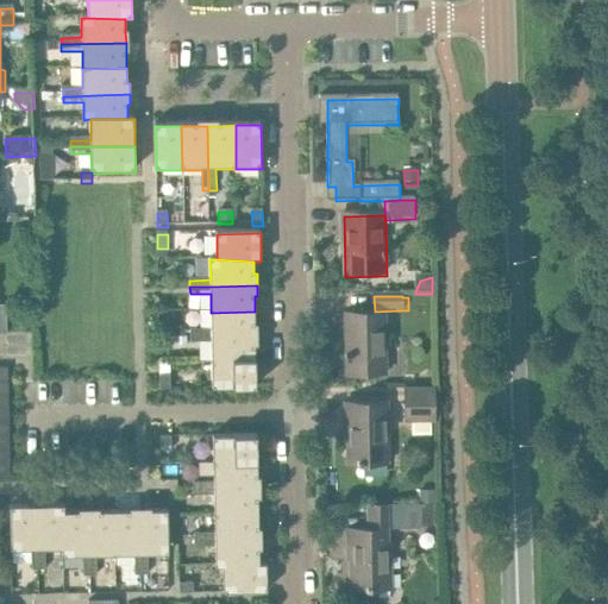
[(430,300),(418,300),(418,310),(430,310),(430,300)]
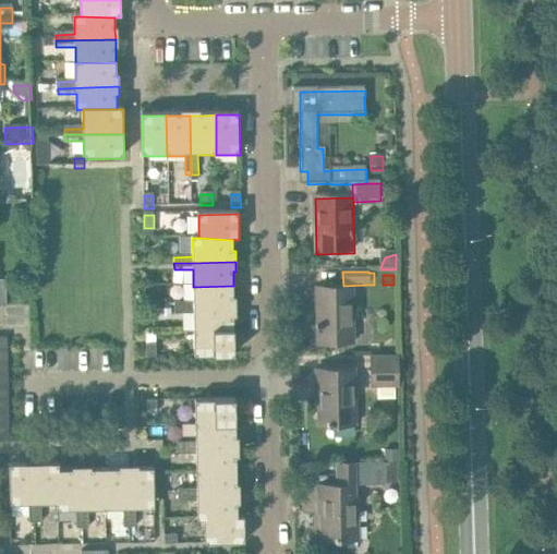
[(193,304),(174,304),(174,310),(194,310),(234,309),(237,309),(237,299),(233,299),(233,287),(233,286),(193,287),(193,304)]
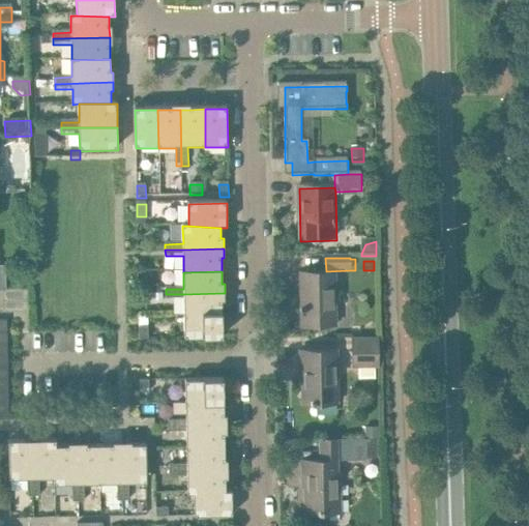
[(302,329),(338,328),(336,275),(301,275),(302,329)]
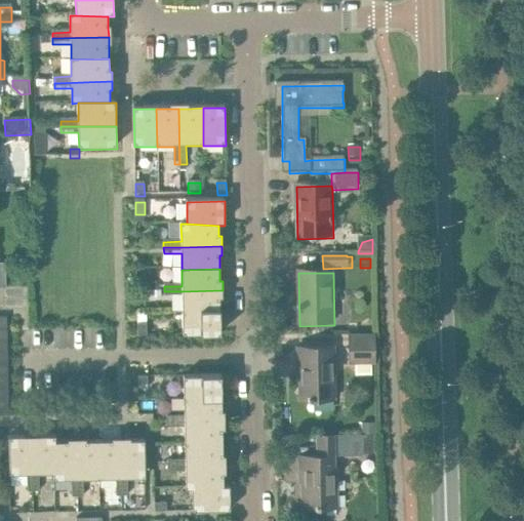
[(183,291),(164,291),(164,292),(164,297),(183,297),(183,313),(220,311),(220,298),(222,298),(223,298),(223,290),(220,290),(183,291)]
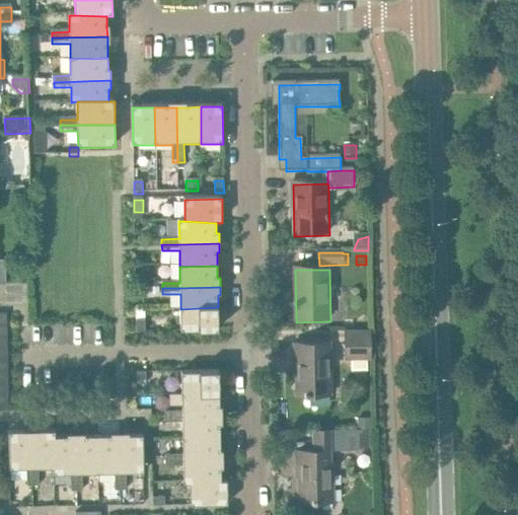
[(218,307),(180,309),(180,311),(180,333),(199,333),(218,332),(218,311),(218,307)]
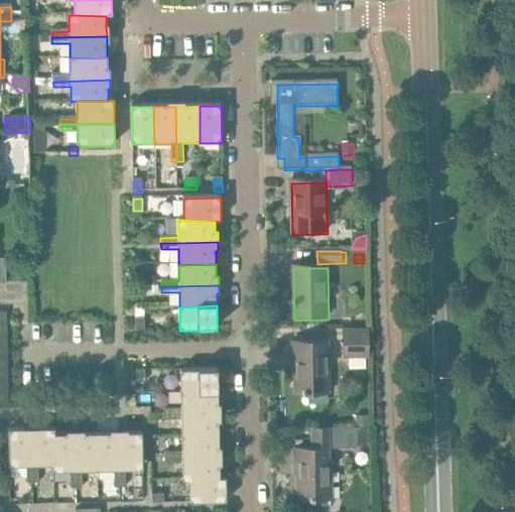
[(136,321),(136,333),(144,332),(144,321),(136,321)]
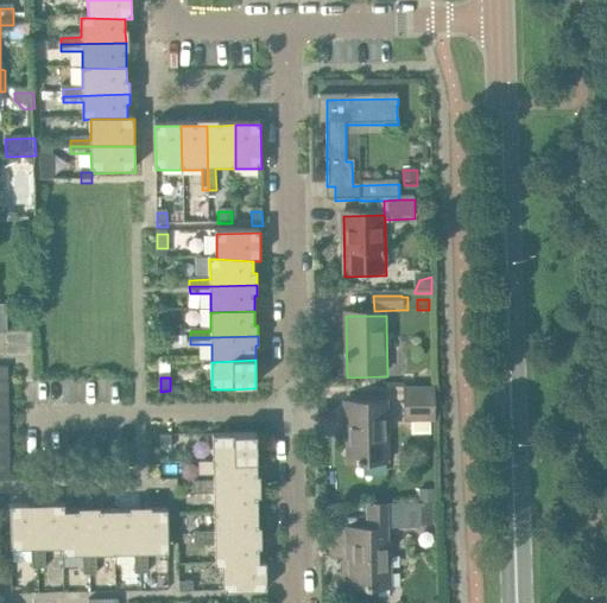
[(435,389),(403,389),(404,425),(435,424),(435,389)]
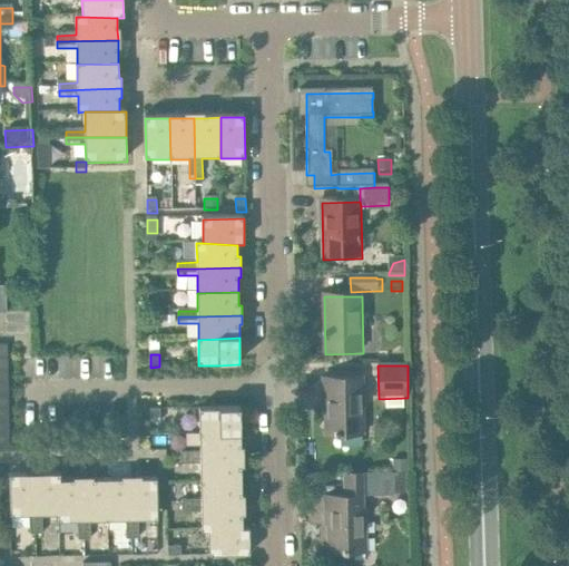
[(326,438),(364,437),(363,379),(325,380),(326,438)]
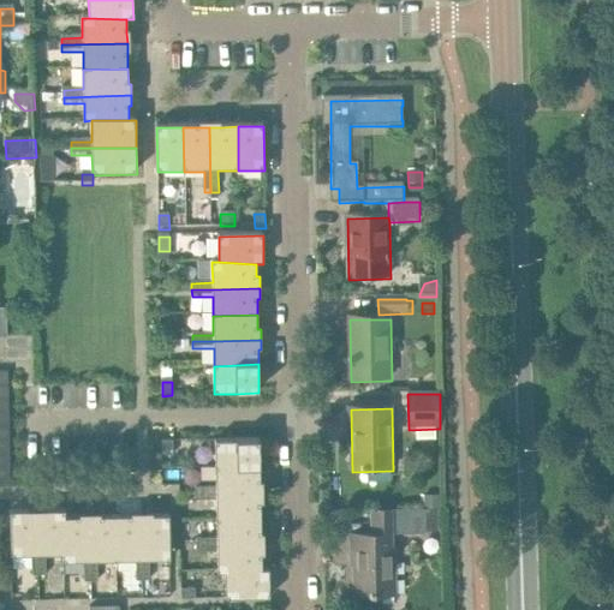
[(0,430),(0,442),(10,443),(10,430),(0,430)]
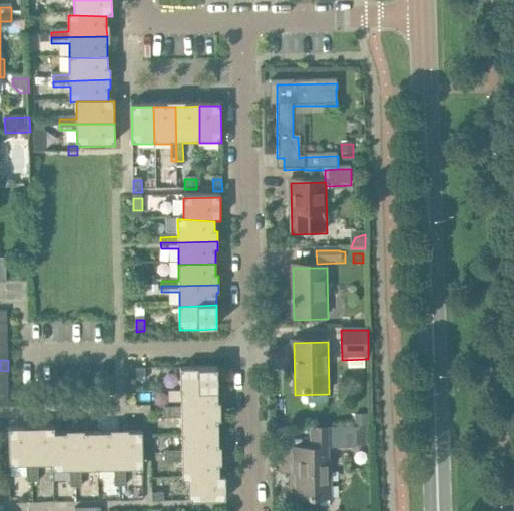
[(0,370),(0,382),(8,382),(8,371),(0,370)]
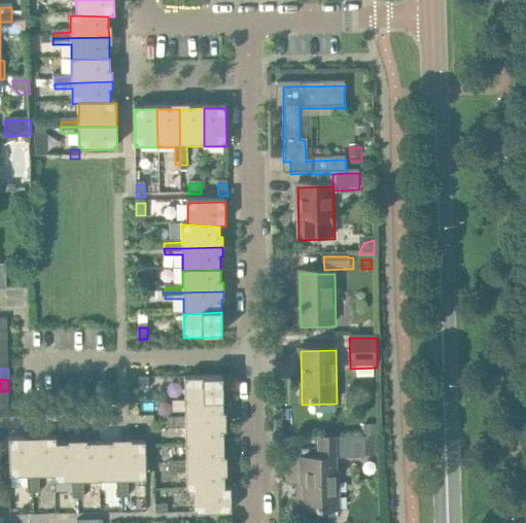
[(202,379),(184,379),(185,403),(185,405),(222,404),(222,403),(222,379),(202,379)]
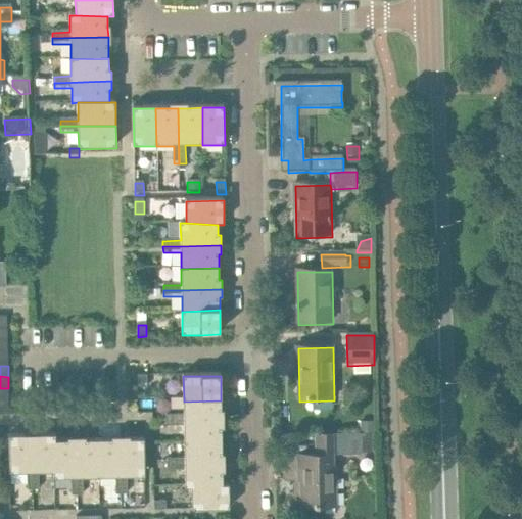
[(147,389),(147,378),(138,378),(139,389),(147,389)]
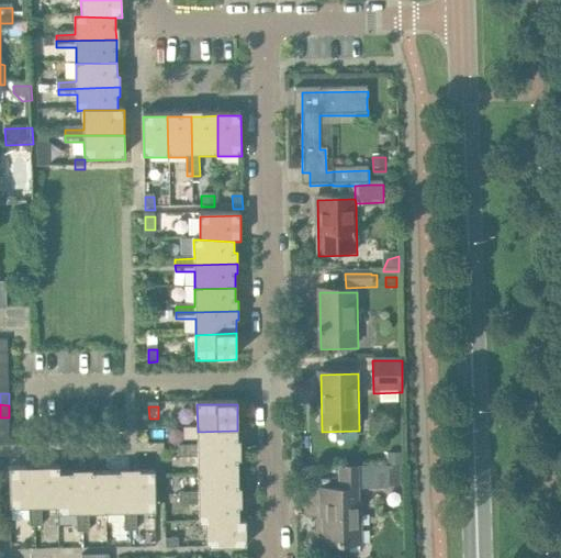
[(0,417),(0,430),(9,431),(9,417),(0,417)]
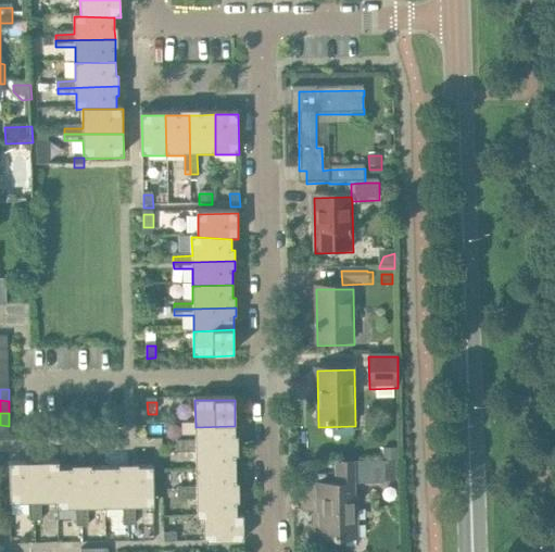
[(0,425),(0,438),(10,438),(9,426),(0,425)]
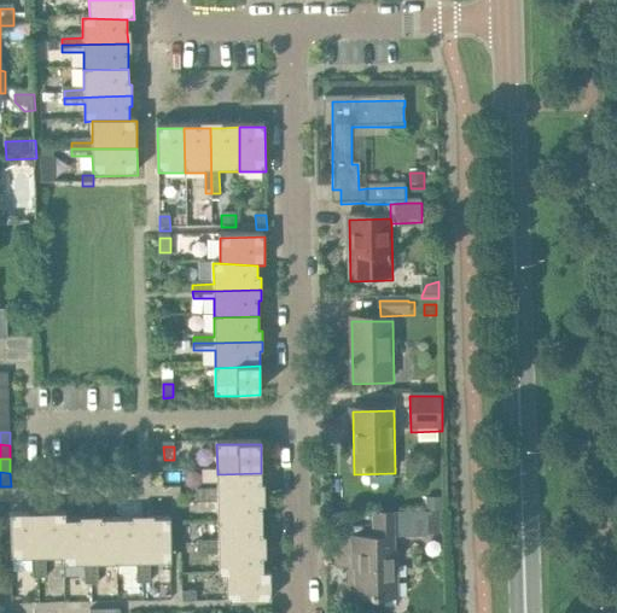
[(217,491),(197,492),(197,498),(197,500),(262,498),(261,473),(217,474),(217,491)]
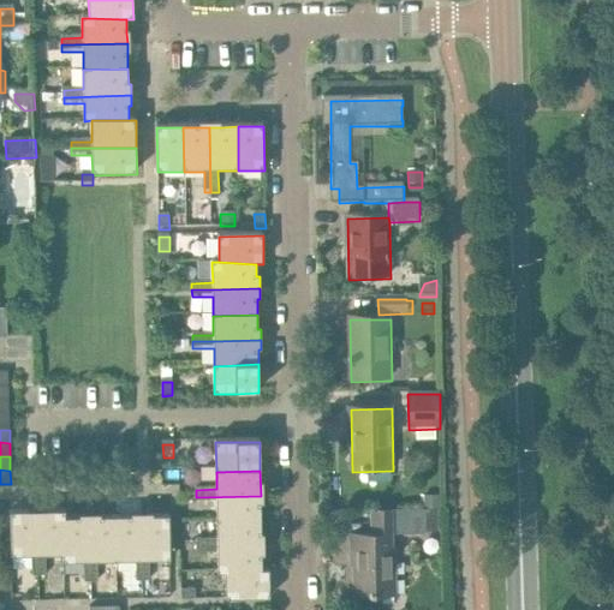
[(261,496),(196,497),(196,503),(216,503),(216,520),(261,520),(261,496)]
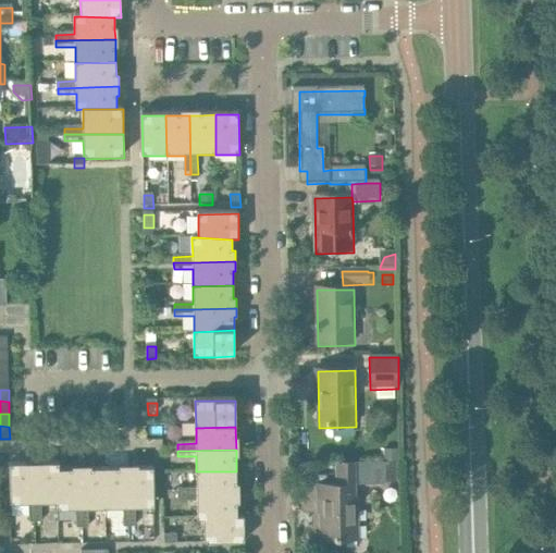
[(399,452),(384,452),(384,466),(385,466),(386,466),(397,466),(399,466),(399,452)]
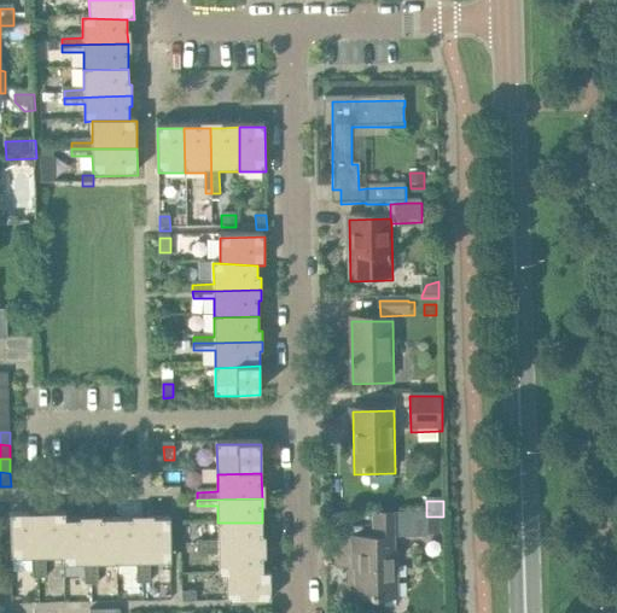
[(11,517),(12,561),(33,560),(33,582),(41,581),(40,515),(11,517)]
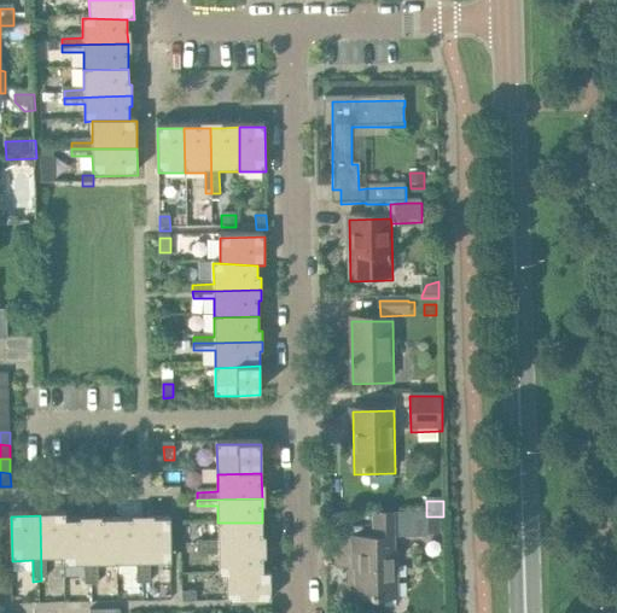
[(40,515),(41,581),(47,581),(47,560),(64,560),(67,523),(67,515),(40,515)]
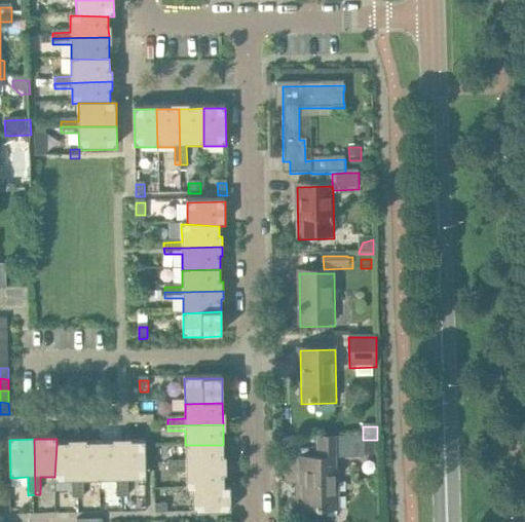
[(336,472),(336,459),(364,459),(364,457),(375,457),(375,440),(365,440),(364,440),(363,440),(319,440),(319,459),(301,459),(301,476),(303,476),(304,510),(317,510),(317,513),(338,512),(338,472),(336,472)]
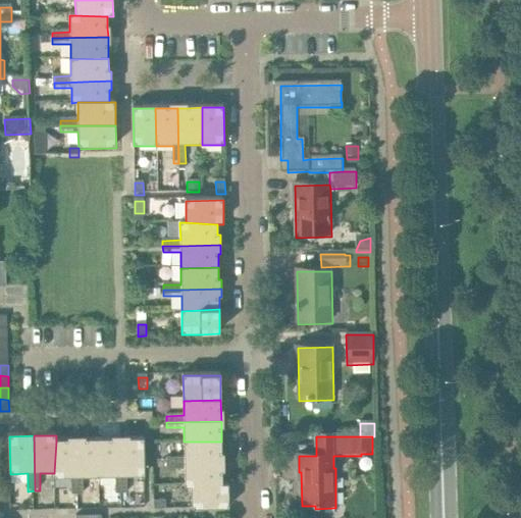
[(121,441),(120,441),(121,496),(127,496),(127,477),(145,477),(144,445),(144,439),(121,441)]
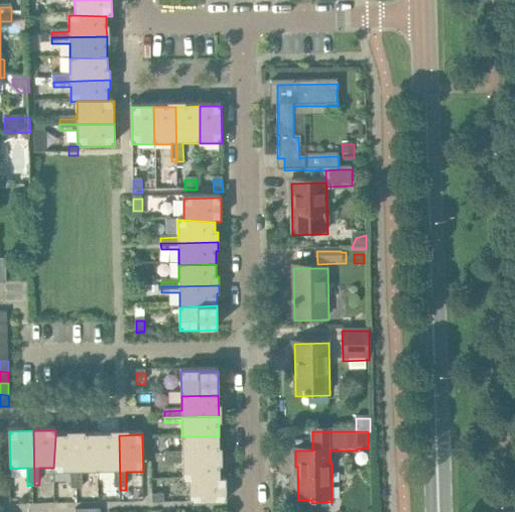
[(55,436),(53,468),(53,474),(71,474),(72,491),(77,490),(76,435),(55,436)]
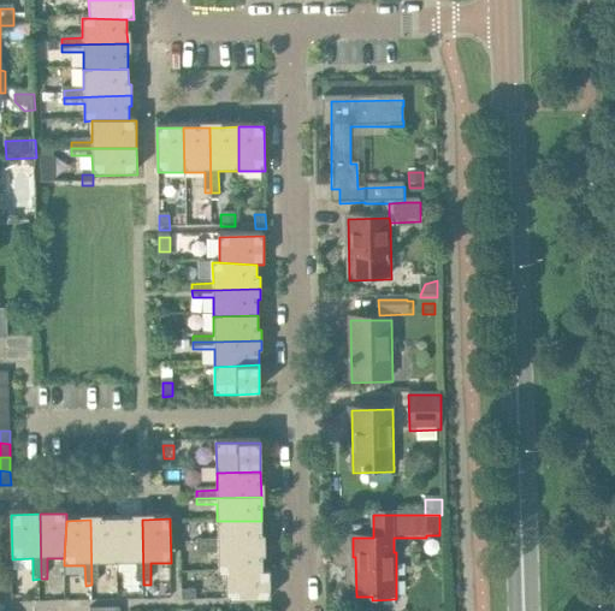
[(117,520),(90,520),(92,585),(99,585),(99,564),(118,564),(117,520)]
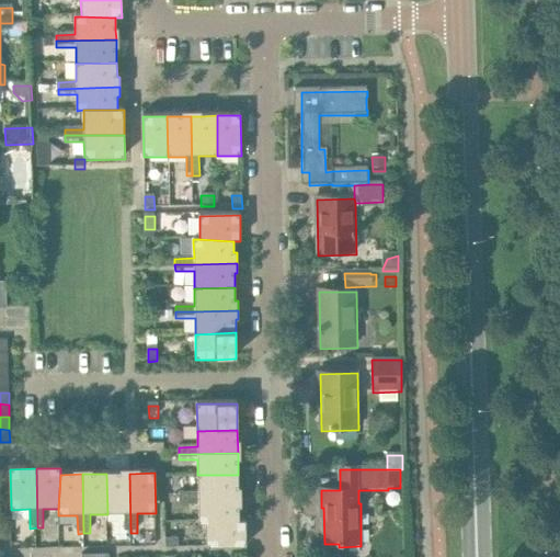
[(109,474),(106,474),(107,514),(109,514),(124,514),(125,533),(130,533),(129,474),(109,474)]
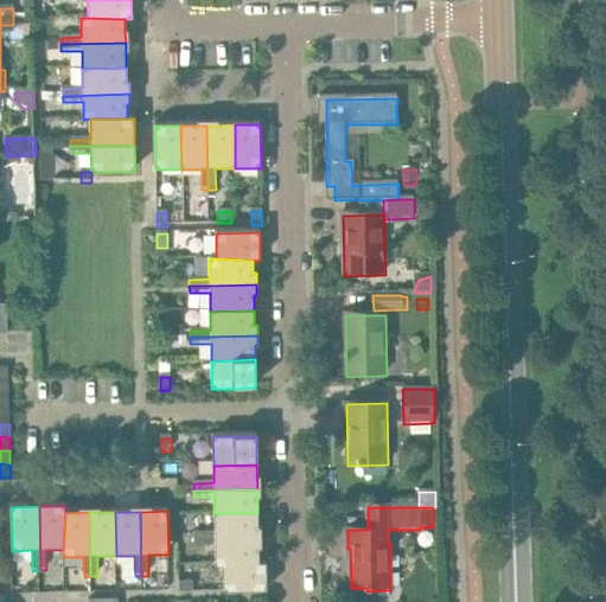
[(215,535),(195,535),(195,542),(215,540),(259,540),(261,540),(261,529),(259,529),(257,513),(214,513),(215,535)]
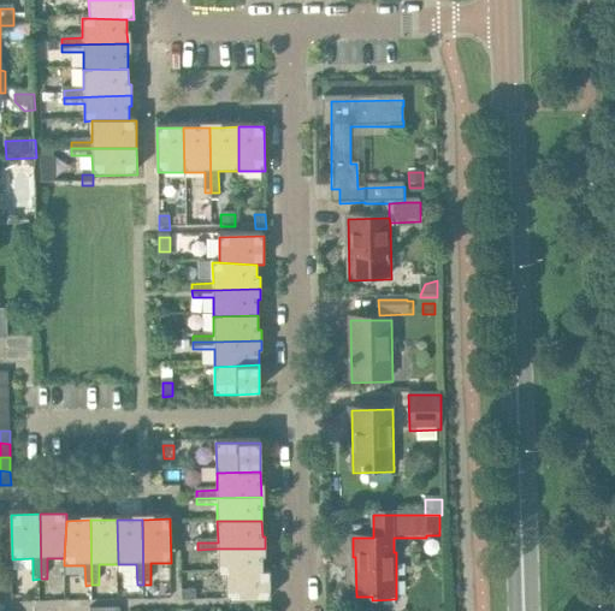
[(218,549),(197,550),(197,556),(218,556),(218,574),(226,574),(264,573),(262,558),(264,558),(265,558),(265,549),(262,549),(218,549)]
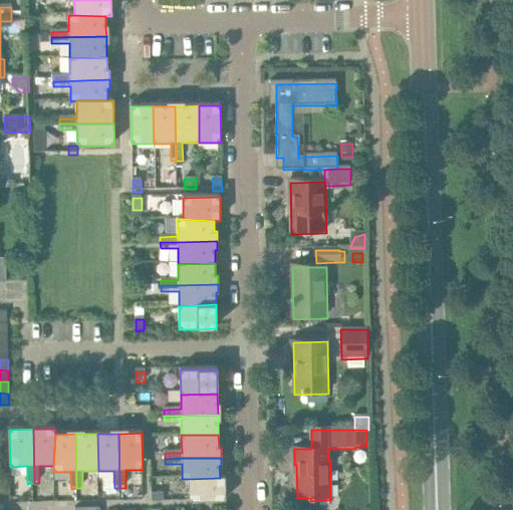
[(220,478),(189,479),(189,481),(189,503),(204,502),(205,502),(226,501),(226,478),(220,478)]
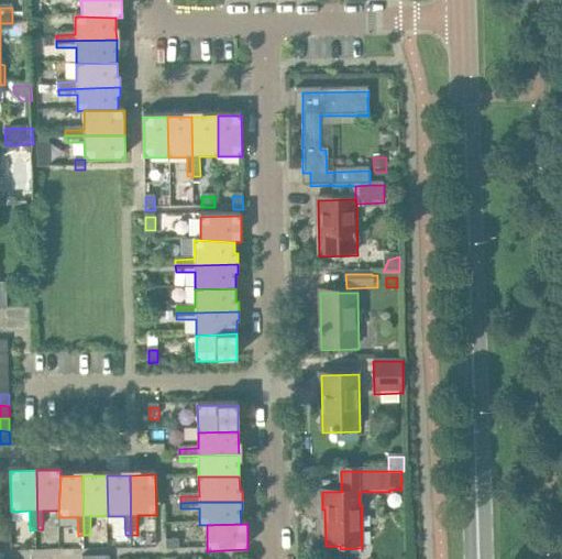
[(166,543),(166,551),(179,551),(178,541),(166,543)]
